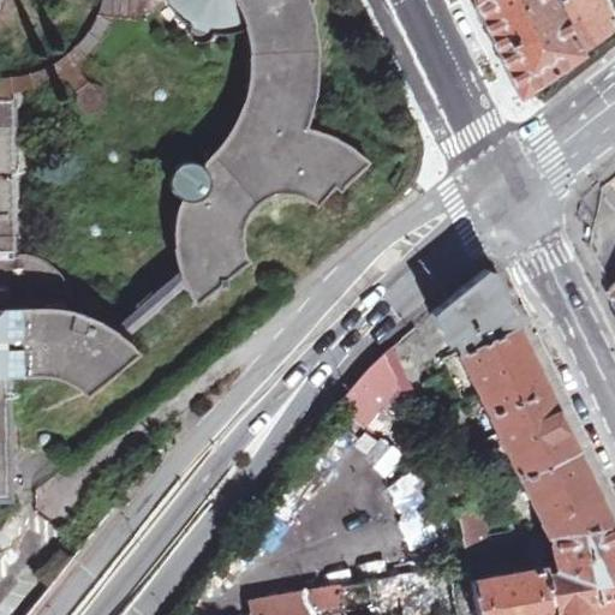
[(101,0),(100,4),(95,17),(88,31),(78,45),(59,60),(36,71),(9,77),(0,76),(0,99),(16,99),(10,93),(21,93),(36,88),(54,81),(63,78),(76,94),(75,100),(79,108),(83,112),(87,112),(96,112),(103,106),(106,101),(106,93),(100,85),(88,82),(84,71),(84,61),(102,40),(113,19),(137,21),(165,1),(165,0),(101,0)]
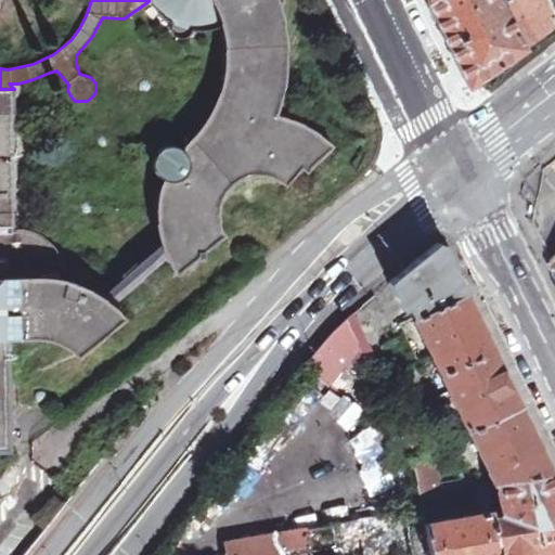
[(149,0),(149,1),(152,5),(166,21),(172,24),(172,29),(173,34),(178,37),(183,37),(188,35),(190,29),(197,31),(211,29),(226,25),(227,40),(228,59),(226,74),(221,91),(215,106),(222,119),(215,121),(201,130),(191,142),(181,150),(173,146),(165,146),(159,150),(155,155),(153,160),(154,168),(158,176),(163,179),(159,188),(156,198),(157,226),(162,243),(167,258),(175,274),(223,235),(220,227),(219,219),(219,214),(220,205),(223,196),(229,189),(236,182),(246,177),(257,175),(270,176),(278,178),(286,183),(299,170),(305,172),(335,145),(311,127),(295,119),(276,113),(281,94),(284,76),(284,56),(283,35),(279,13),(274,0),(149,0)]
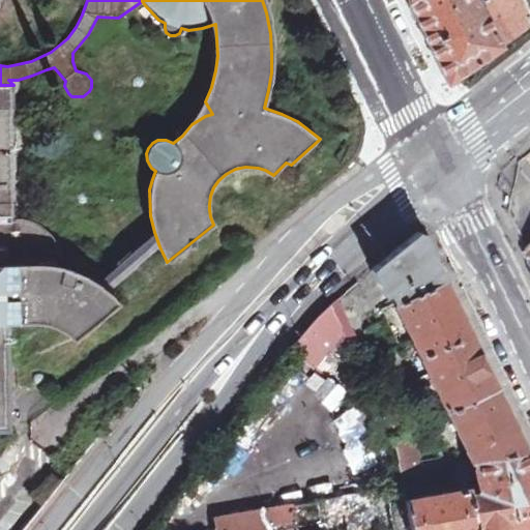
[(478,0),(413,0),(409,3),(417,20),(444,76),(447,82),(502,43),(479,1),(478,0)]
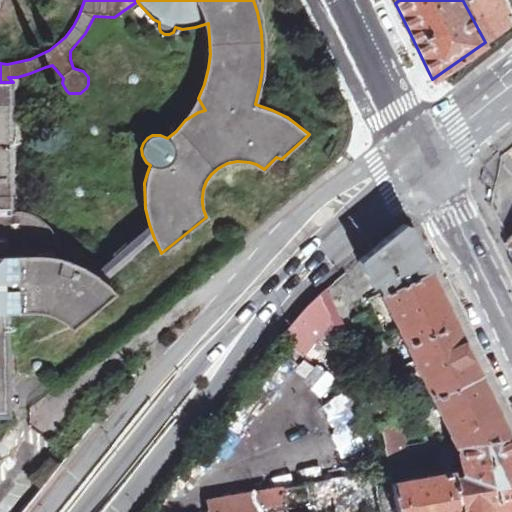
[(506,0),(464,0),(463,1),(485,42),(511,21),(511,9),(510,7),(506,0)]
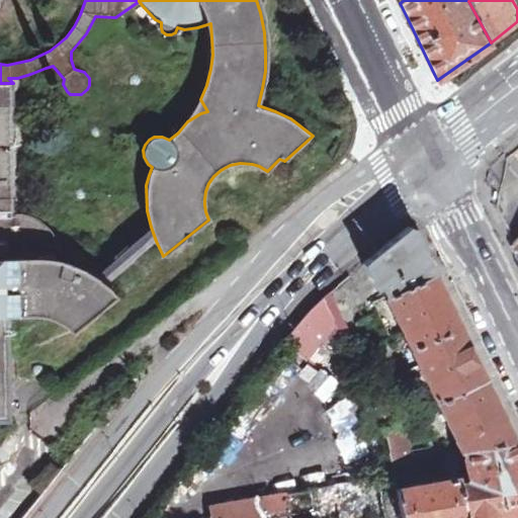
[(0,83),(0,420),(8,420),(8,317),(16,317),(16,314),(35,313),(51,316),(66,321),(72,321),(80,320),(87,316),(91,310),(94,304),(94,293),(92,286),(87,279),(82,276),(81,268),(60,258),(58,245),(54,237),(41,222),(34,218),(24,214),(15,212),(13,83),(0,83)]
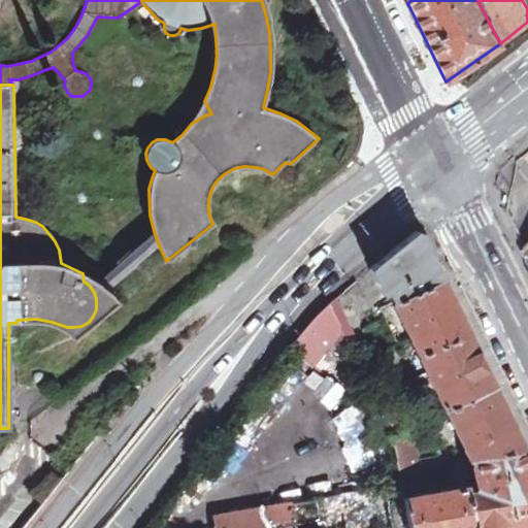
[(398,298),(441,275),(429,249),(421,233),(416,231),(372,267),(385,292),(393,288),(398,298)]
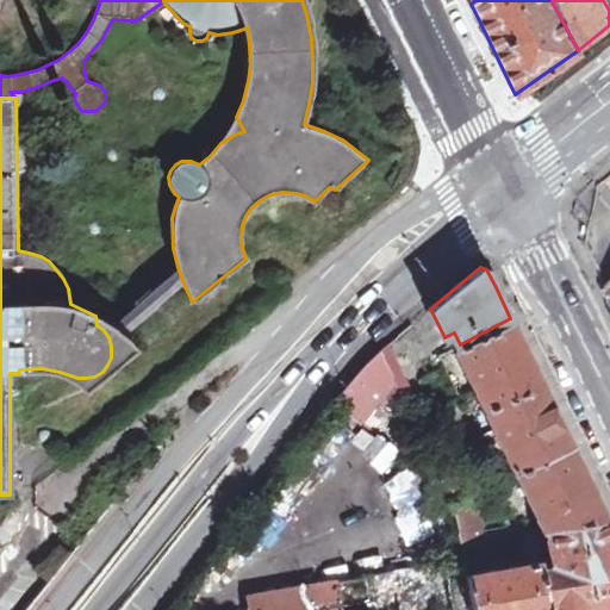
[(543,530),(605,518),(585,474),(556,415),(527,353),(510,318),(460,344),(455,347),(543,530)]
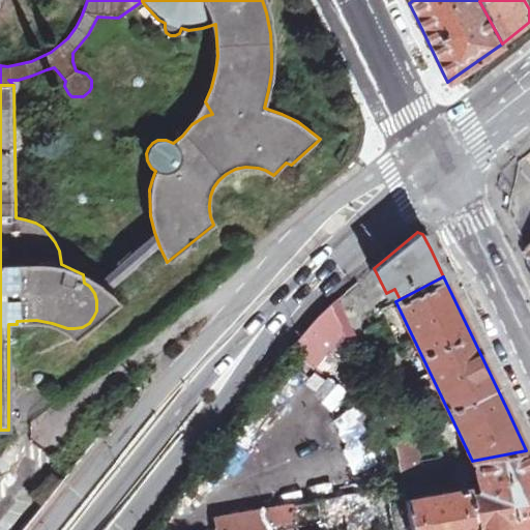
[(292,348),(316,367),(345,333),(330,304),(319,314),(292,348)]
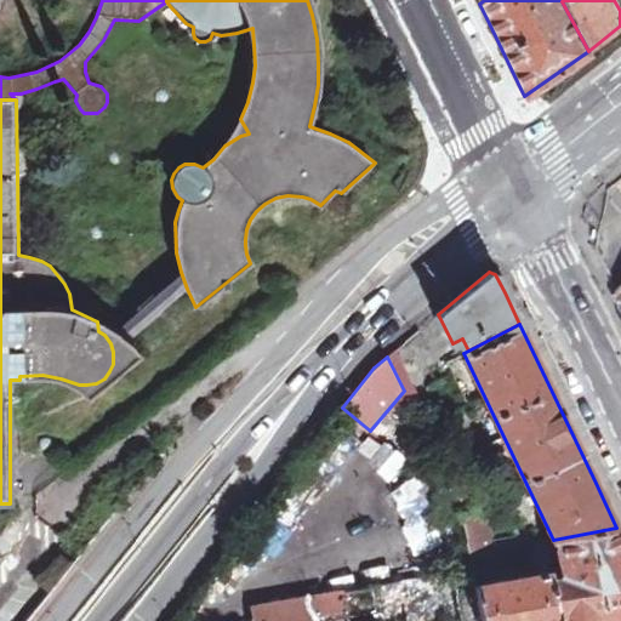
[(44,448),(49,450),(52,448),(53,444),(52,440),(49,438),(45,439),(43,443),(44,448)]
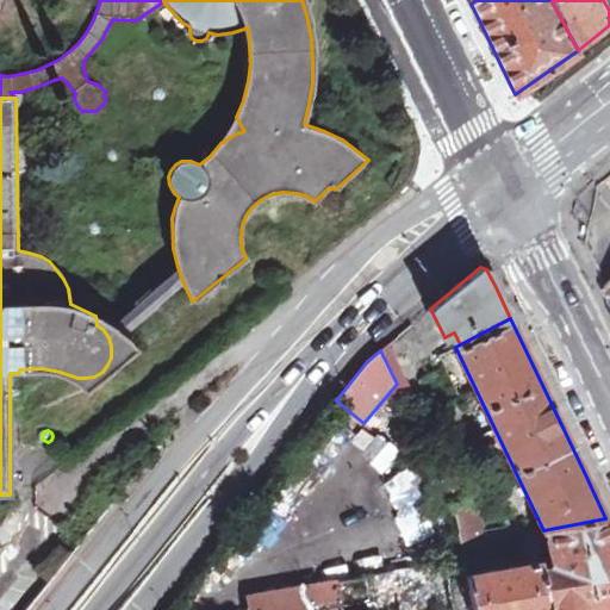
[(464,464),(441,474),(453,500),(461,545),(523,534),(515,516),(504,518),(505,527),(484,530),(475,491),(464,464)]
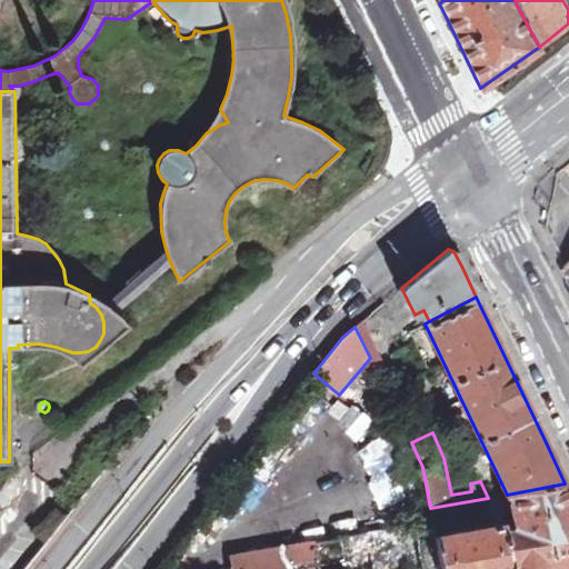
[(386,436),(361,443),(380,505),(405,497),(386,436)]
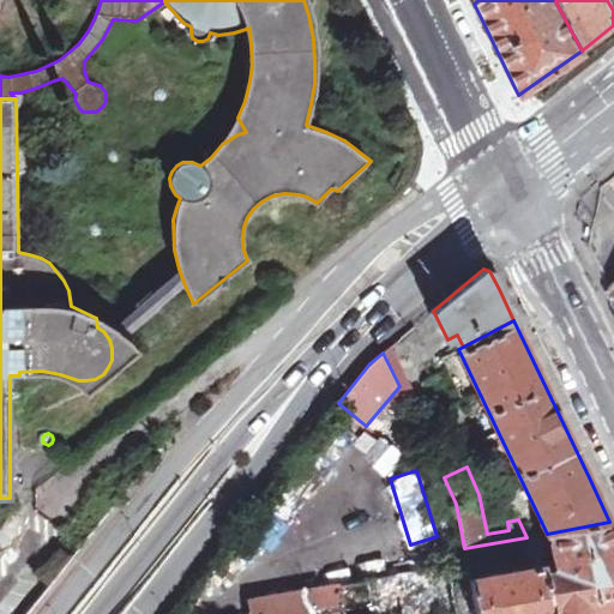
[(543,571),(552,613),(571,613),(613,606),(613,530),(609,522),(547,534),(548,537),(554,569),(543,571)]
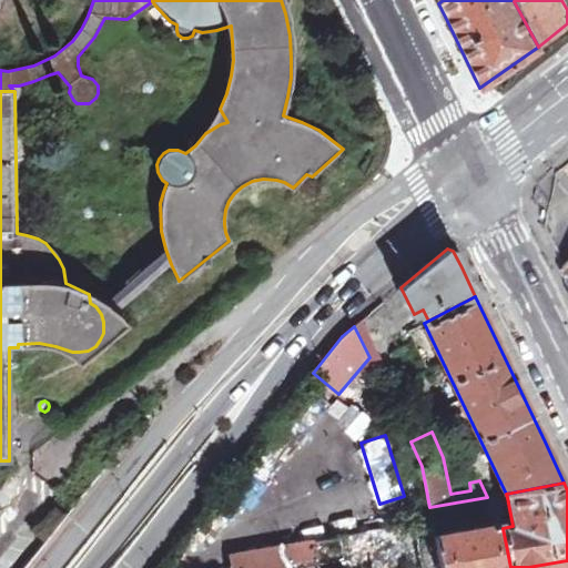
[(422,567),(414,523),(231,556),(232,567),(422,567)]
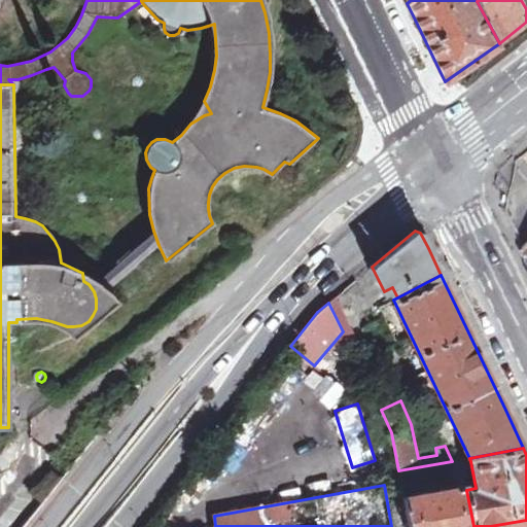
[(403,496),(409,526),(473,526),(466,490),(465,486),(403,496)]
